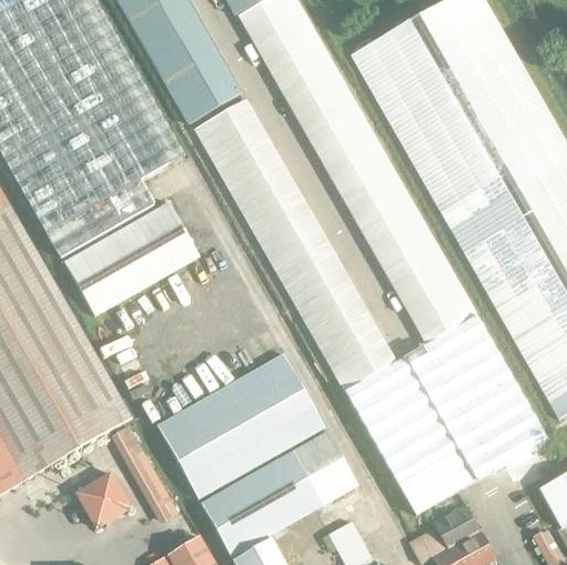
[(0,0),(0,152),(60,256),(153,202),(141,178),(183,153),(95,0),(0,0)]
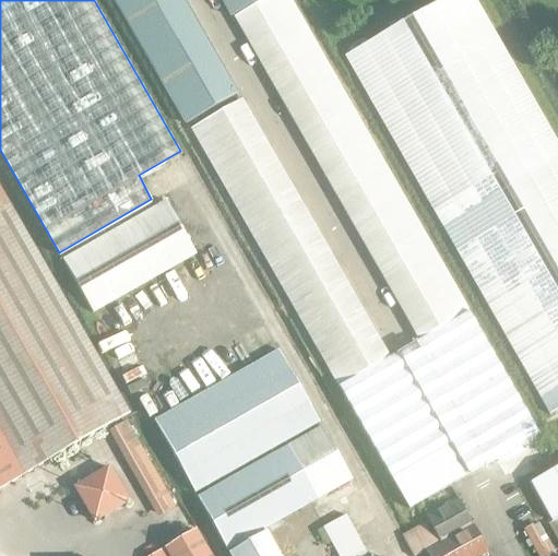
[(116,0),(186,121),(238,92),(185,0),(116,0)]
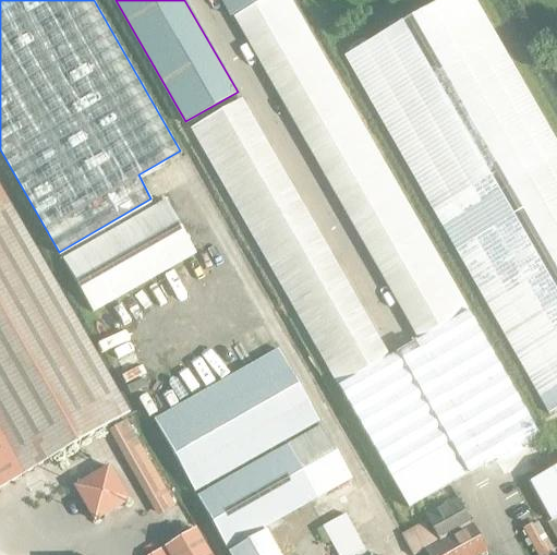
[(537,431),(291,0),(259,0),(234,14),(419,336),(388,353),(241,97),(190,127),(408,505),(537,431)]
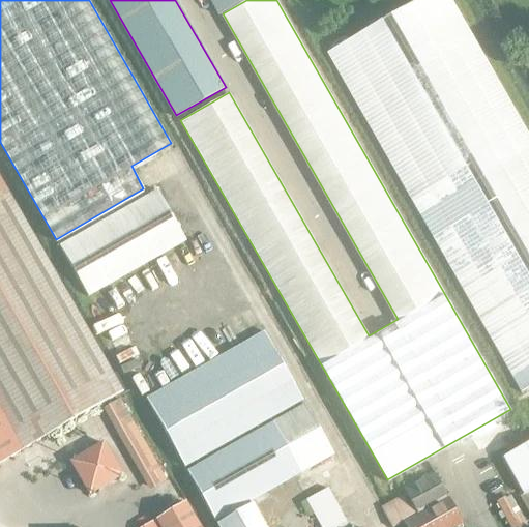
[(211,0),(219,13),(243,0),(211,0)]
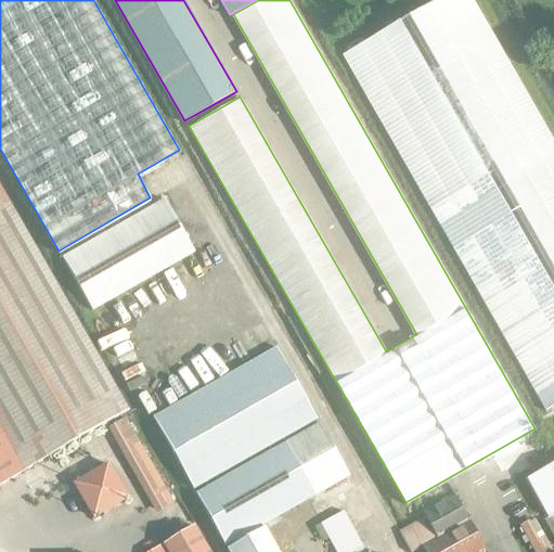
[(553,140),(474,0),(436,0),(345,52),(536,393),(545,410),(553,405),(553,140)]
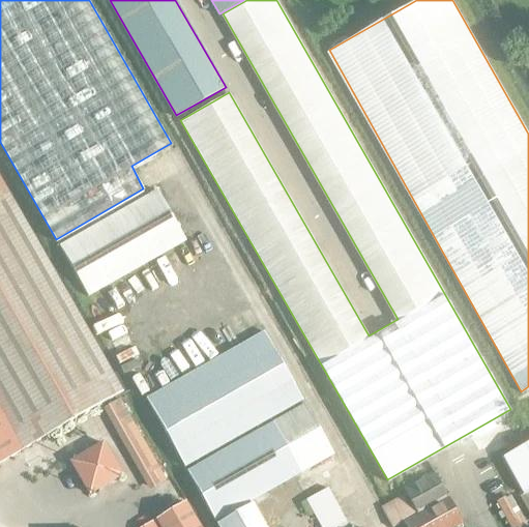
[(157,187),(60,244),(88,294),(186,238),(157,187)]
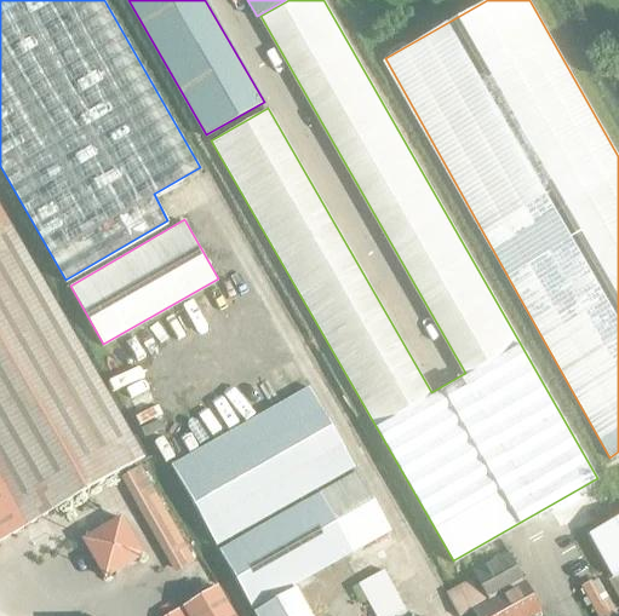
[(0,226),(0,539),(144,456),(9,222),(0,226)]
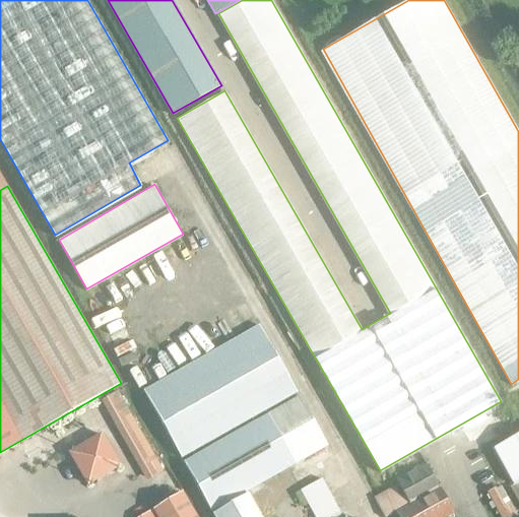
[(182,456),(298,390),(259,322),(142,388),(143,388),(182,456)]
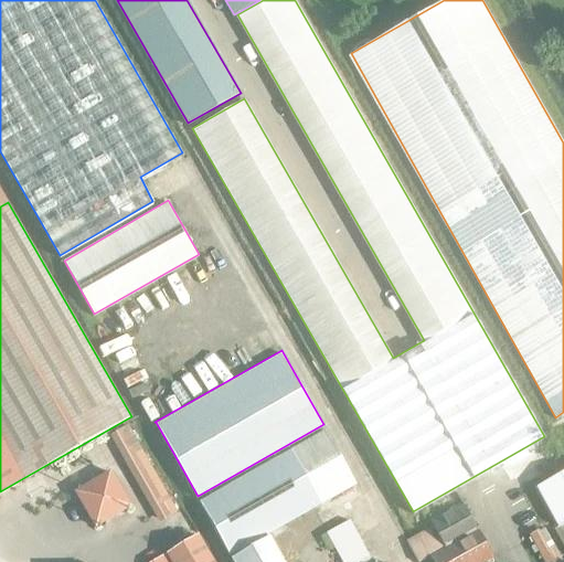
[(128,423),(115,431),(165,517),(178,509),(128,423)]
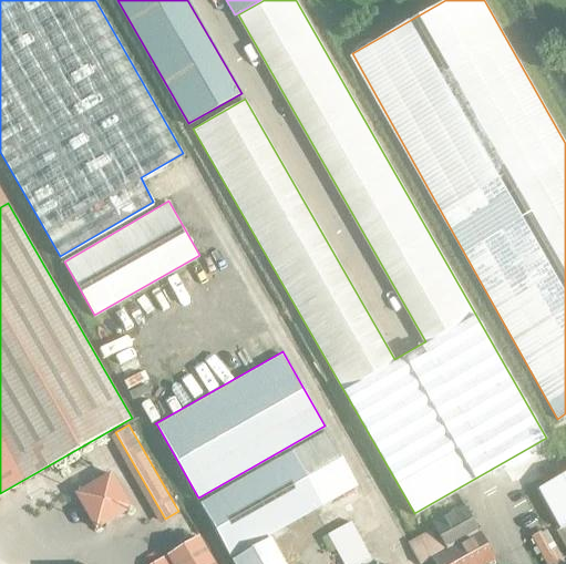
[(230,556),(358,484),(326,429),(199,501),(230,556)]
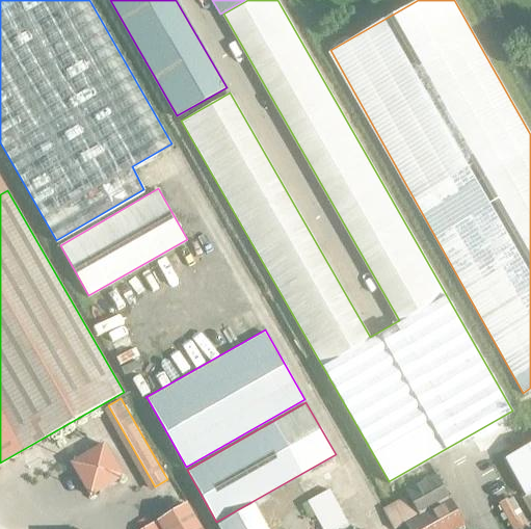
[(107,439),(72,457),(90,493),(126,474),(107,439)]
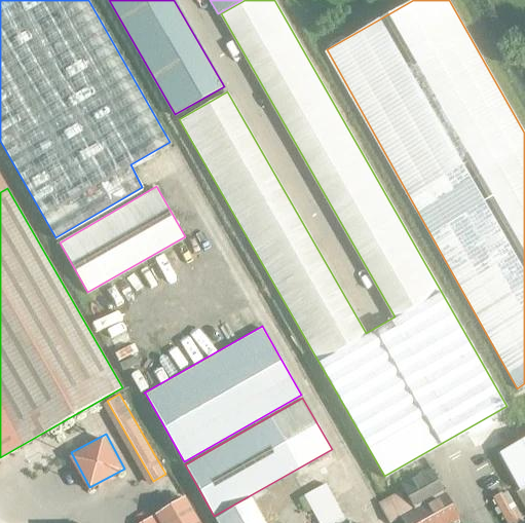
[(524,438),(499,452),(519,488),(524,485),(524,438)]
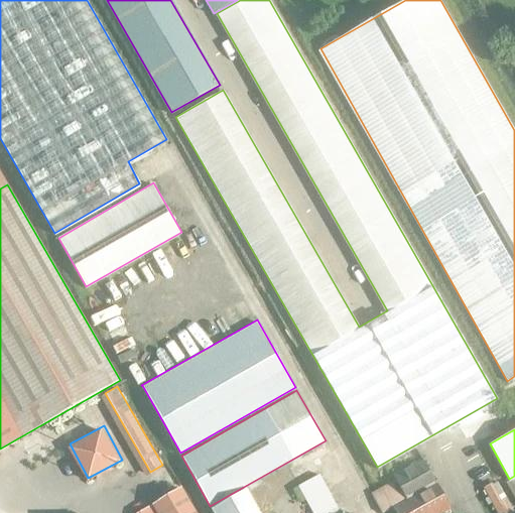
[(396,512),(442,512),(451,509),(422,459),(399,472),(393,475),(395,478),(371,492),(382,511),(392,505),(396,512)]
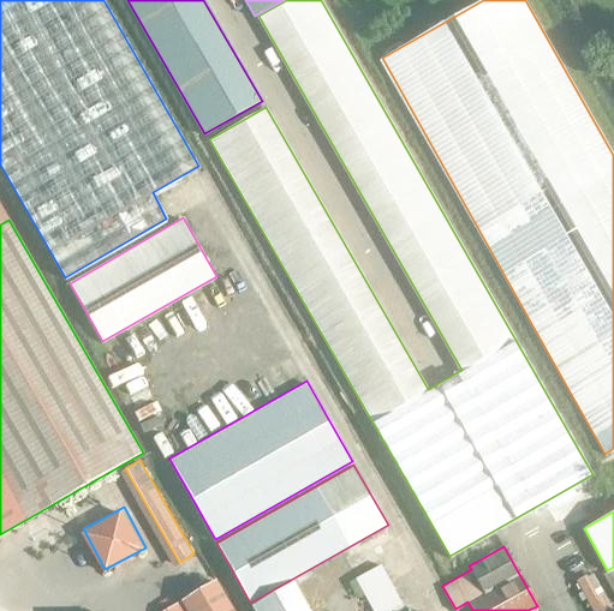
[(377,610),(395,610),(393,606),(405,600),(385,559),(358,573),(377,610)]
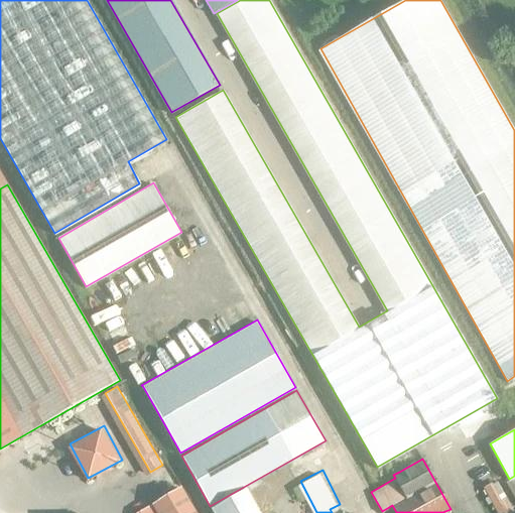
[(492,482),(484,487),(498,512),(512,512),(514,511),(514,509),(507,495),(501,498),(492,482)]
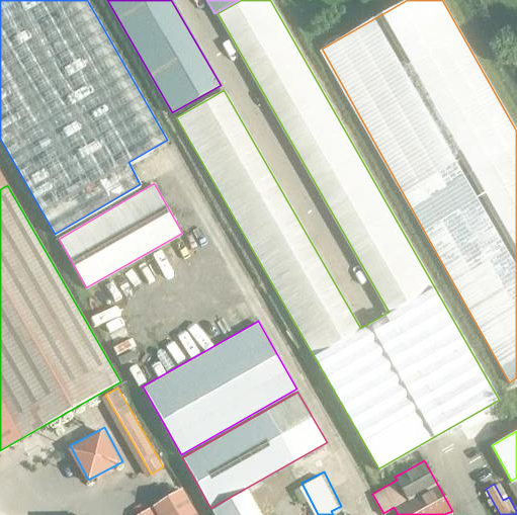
[(196,514),(182,490),(182,489),(154,506),(158,514),(196,514)]
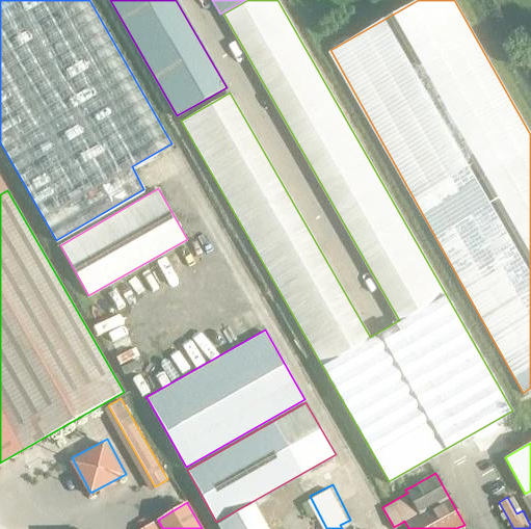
[(219,528),(269,528),(255,502),(217,524),(219,528)]
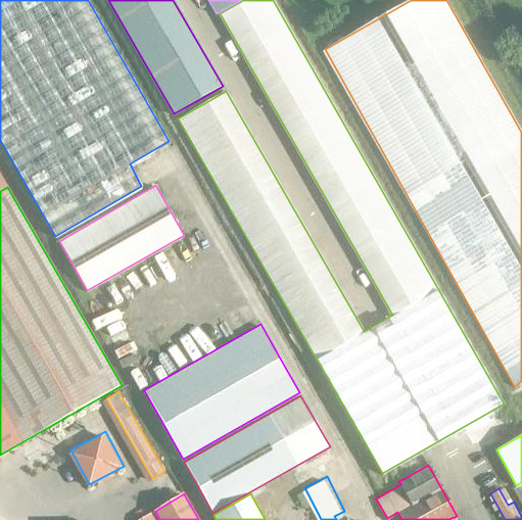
[(159,519),(155,511),(138,519),(159,519)]
